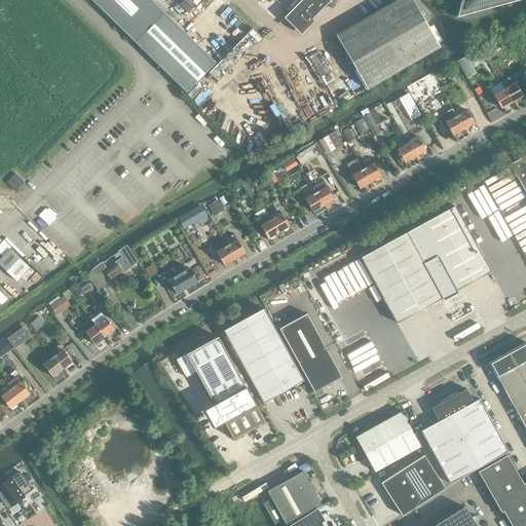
[(208,54),(150,0),(91,0),(186,92),(215,63),(216,64),(222,58),(213,49),(208,54)]
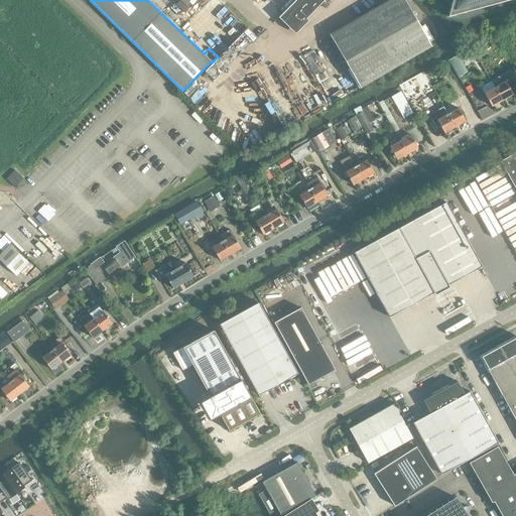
[(308,21),(306,19),(320,4),(324,1),(325,0),(295,0),(289,7),(278,18),(295,34),(308,21)]
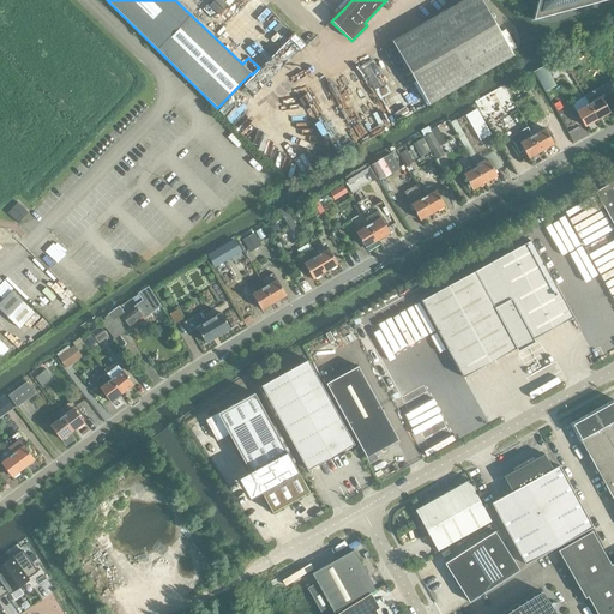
[(429,104),(513,55),(480,0),(463,0),(392,41),(429,104)]
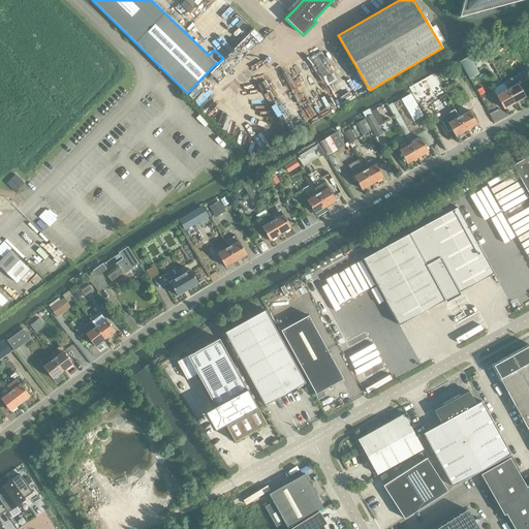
[(523,0),(463,0),(459,18),(523,0)]
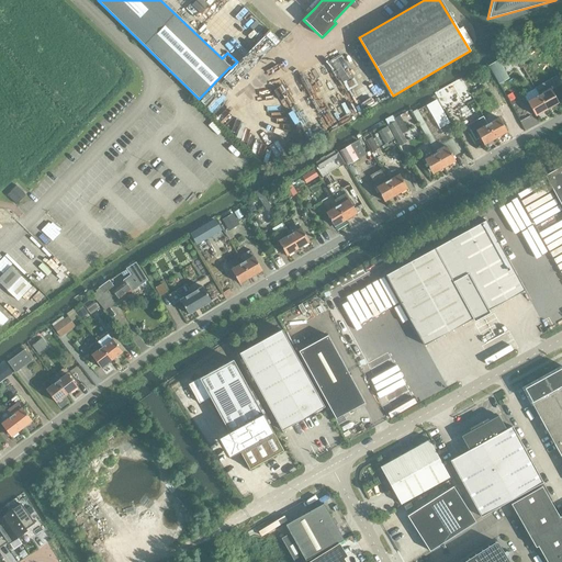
[(470,45),(473,42),(464,26),(460,29),(470,45)]
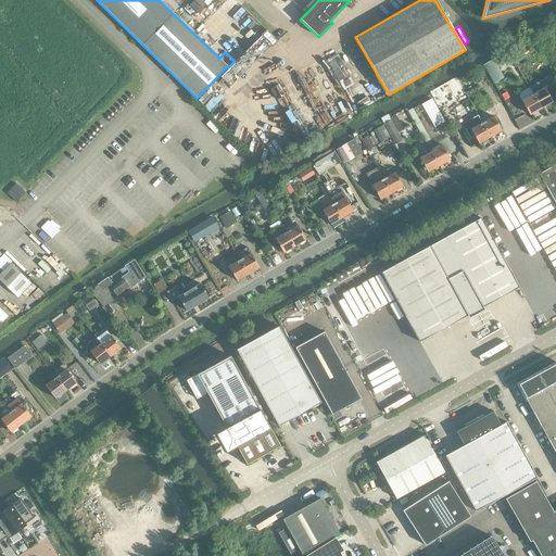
[(526,40),(508,50),(513,59),(523,53),(521,49),(529,43),(526,40)]
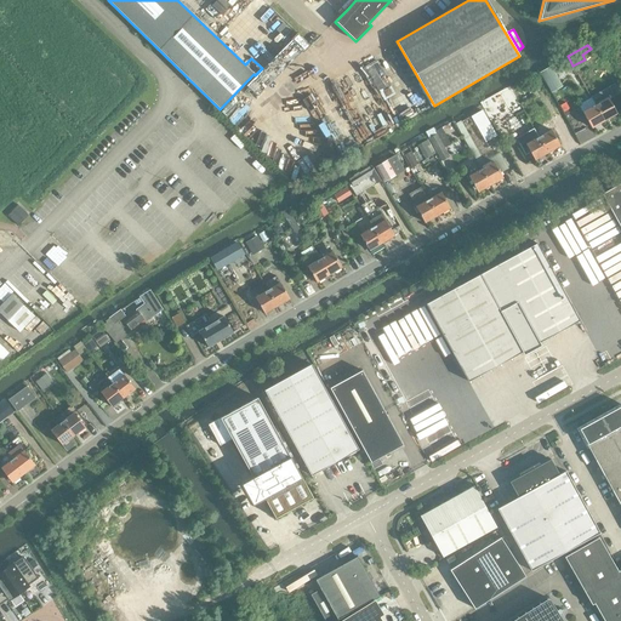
[(382,98),(394,92),(379,58),(365,64),(382,98)]
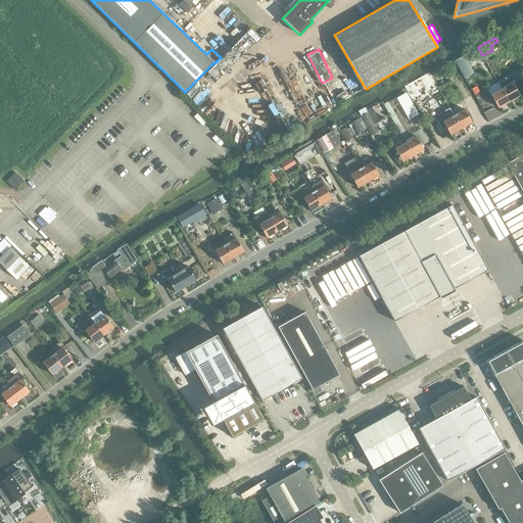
[(478,49),(474,51),(479,61),(484,59),(478,49)]
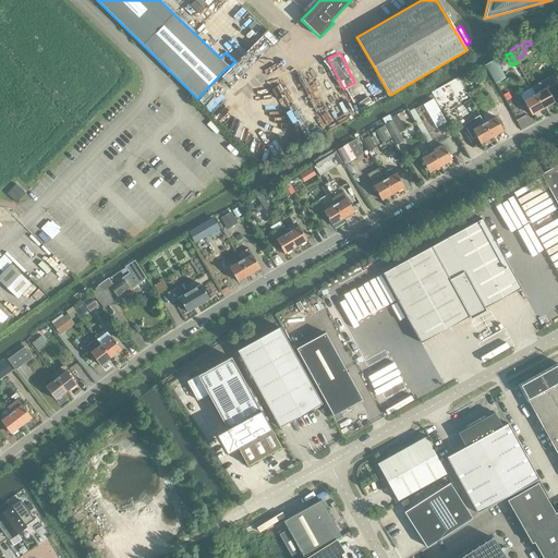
[(485,65),(495,84),(506,77),(496,60),(485,65)]
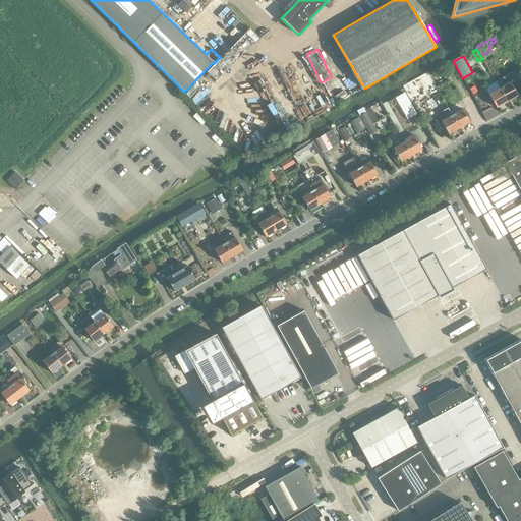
[(428,74),(419,79),(427,94),(437,89),(428,74)]
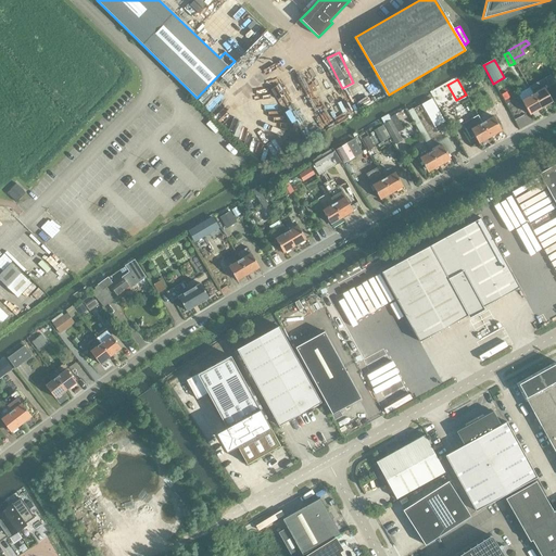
[(544,88),(533,95),(541,109),(552,102),(544,88)]
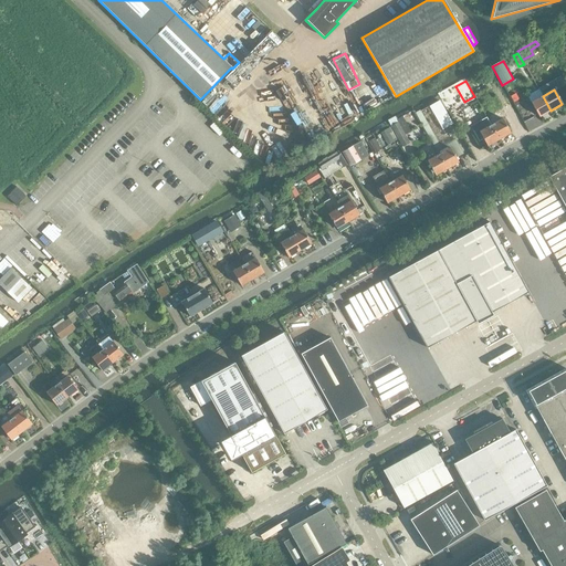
[(449,91),(439,96),(448,112),(458,106),(449,91)]
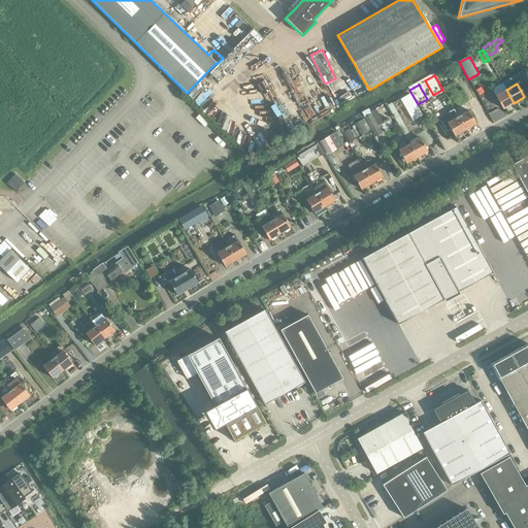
[(503,108),(514,103),(506,90),(495,96),(503,108)]
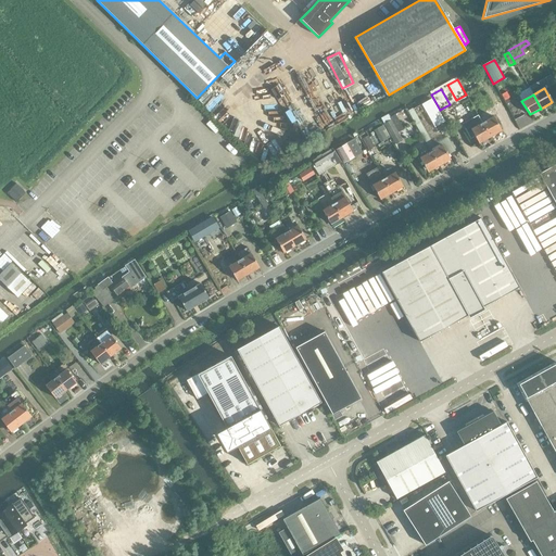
[(422,104),(436,127),(445,122),(432,99),(422,104)]
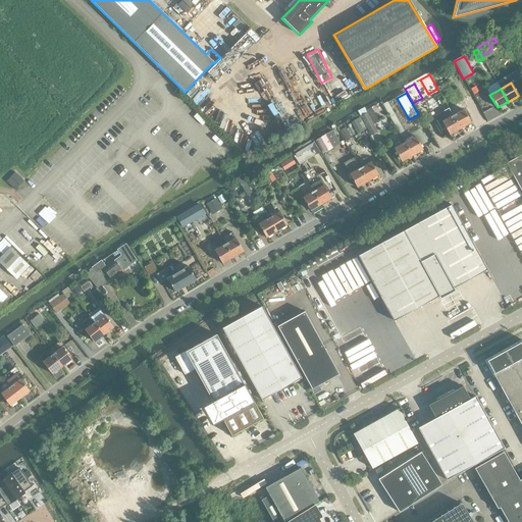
[(371,108),(366,111),(373,125),(378,122),(371,108)]
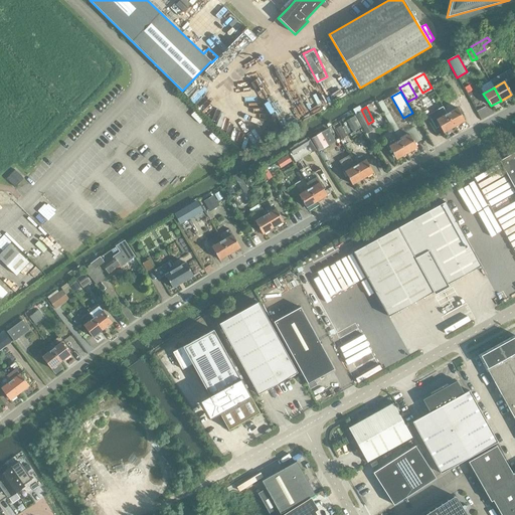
[(444,108),(428,116),(436,129),(441,127),(444,133),(454,127),(447,114),(444,108)]
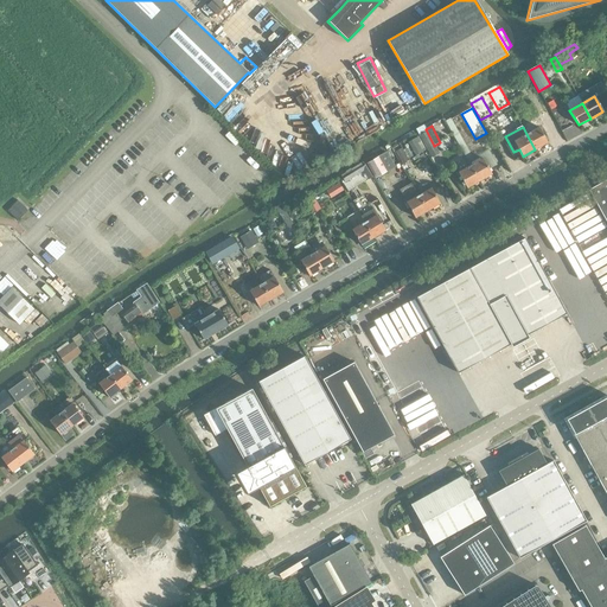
[(540,127),(526,134),(535,149),(548,142),(540,127)]
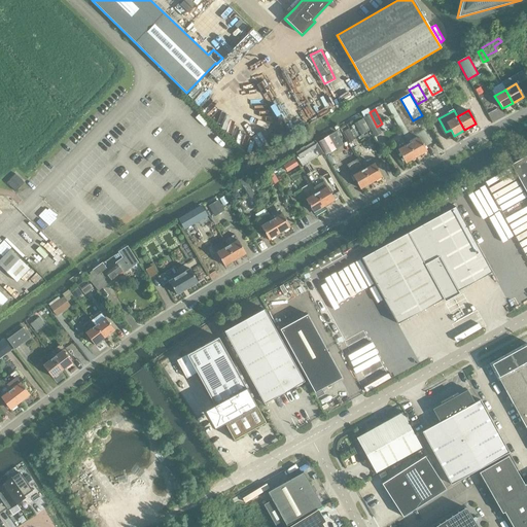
[(371,114),(364,118),(375,137),(381,133),(377,127),(371,114)]
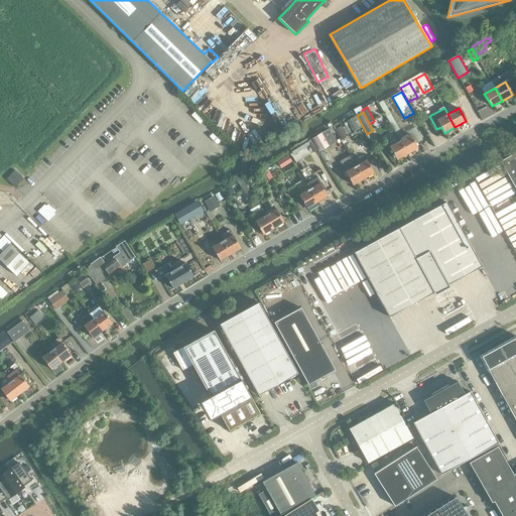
[(342,127),(337,130),(342,141),(348,138),(342,127)]
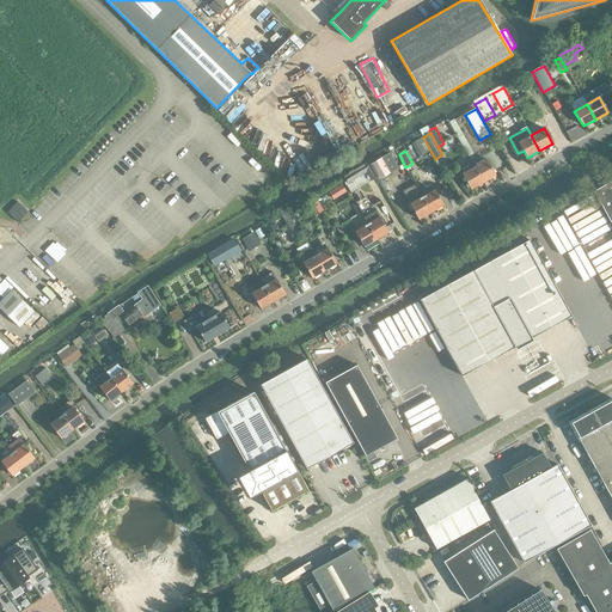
[(371,165),(379,179),(398,169),(390,154),(371,165)]
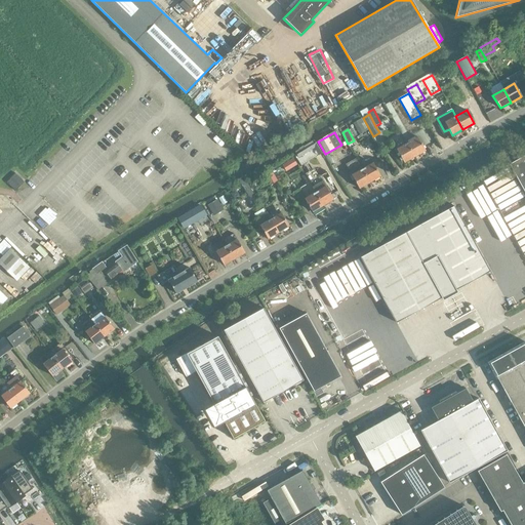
[(417,137),(407,144),(414,157),(425,151),(417,137)]
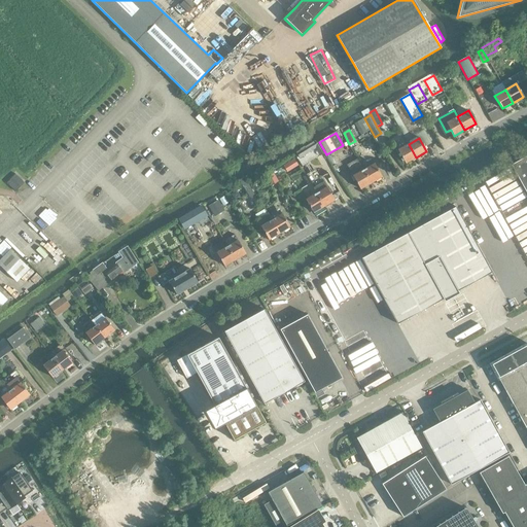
[(323,153),(315,140),(294,153),(302,167),(323,153)]
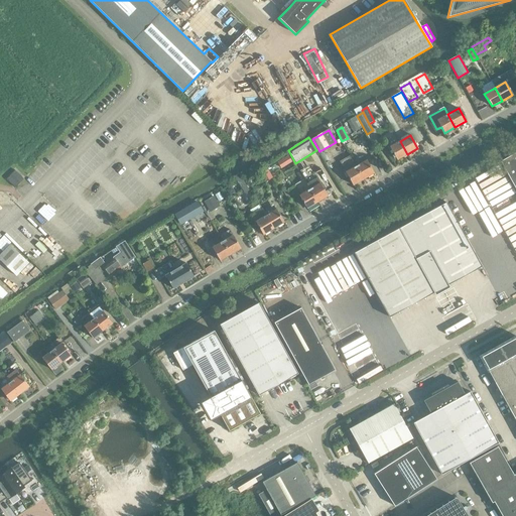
[(407,154),(400,141),(389,147),(397,160),(407,154)]
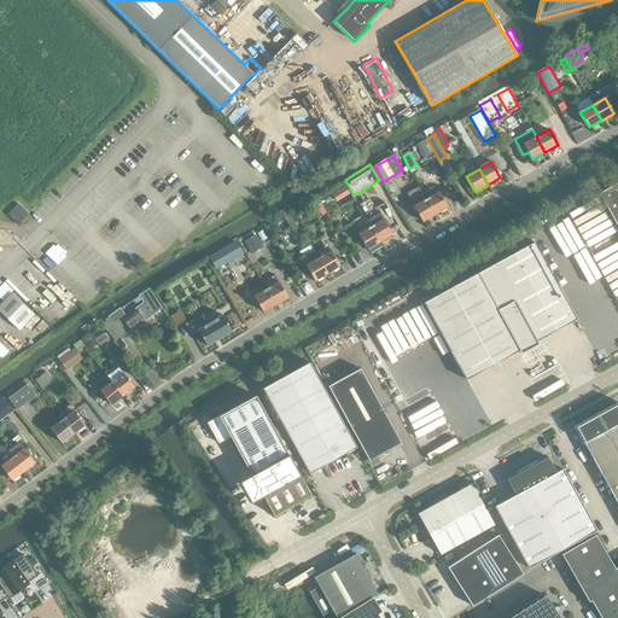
[(617,182),(599,193),(617,227),(617,182)]
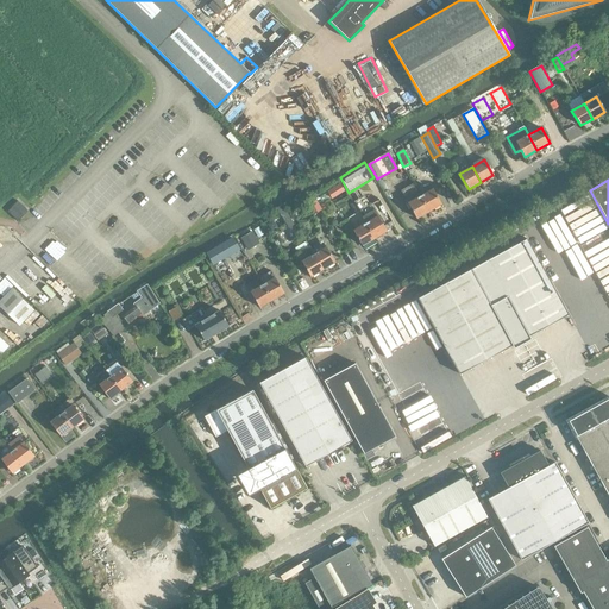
[(428,212),(420,196),(413,183),(401,190),(416,219),(428,212)]
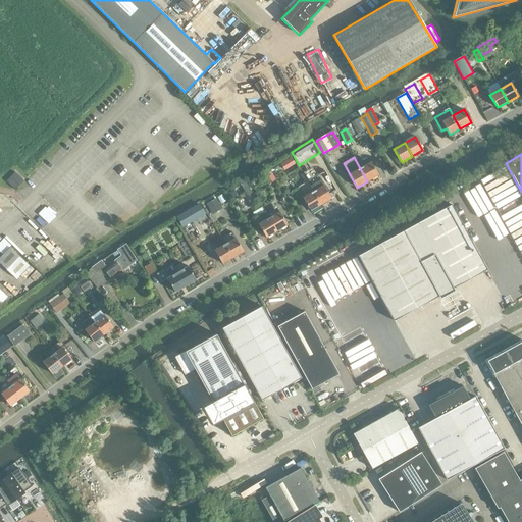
[(292,158),(280,164),(284,170),(296,164),(292,158)]
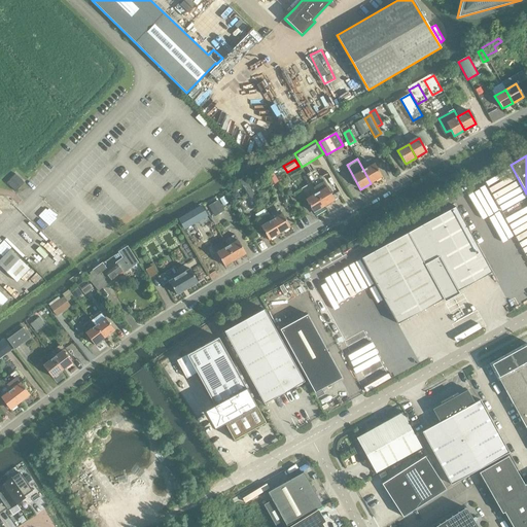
[(374,164),(363,170),(371,183),(382,177),(374,164)]
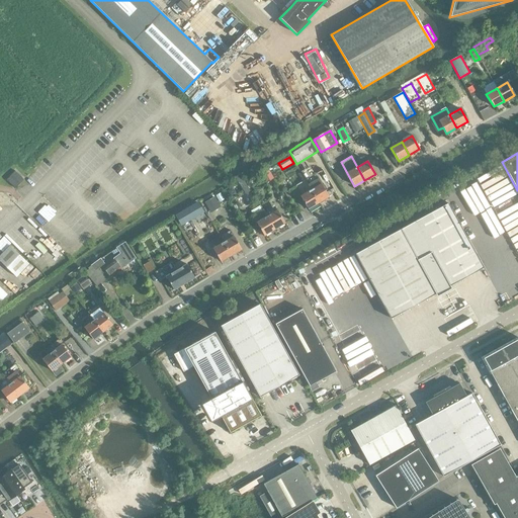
[(268,168),(260,173),(266,182),(273,178),(268,168)]
